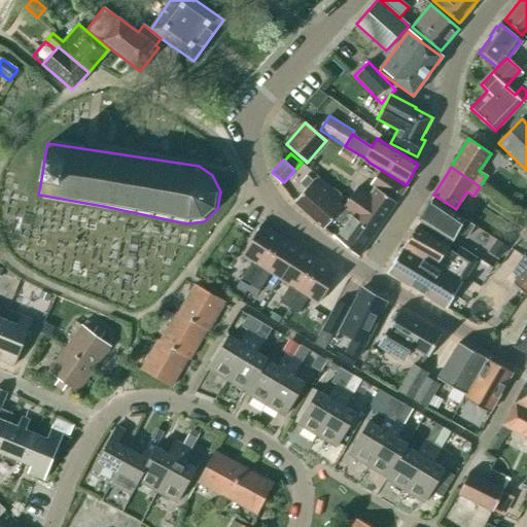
[(357,192),(344,207),(342,209),(373,236),(407,186),(406,185),(380,169),(370,184),(375,187),(366,200),(357,192)]
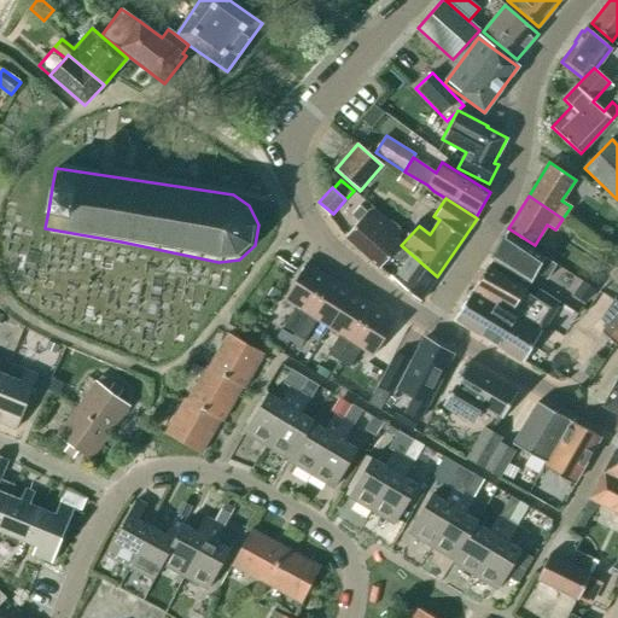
[(379,268),(401,245),(403,243),(368,211),(345,237),(379,268)]
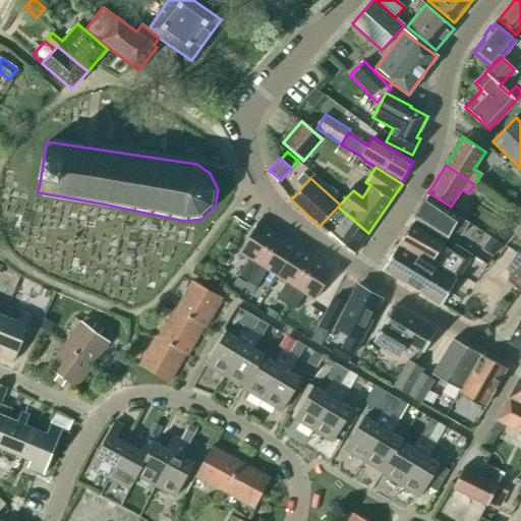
[(460,217),(427,195),(413,221),(446,239),(452,230),(461,235),(469,223),(460,217)]
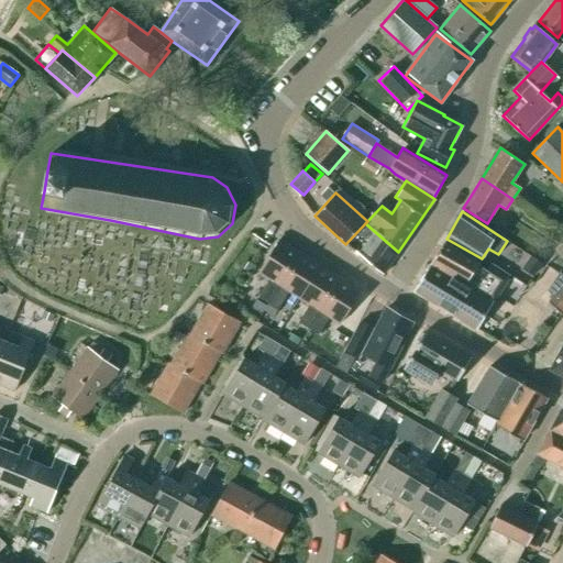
[(383,275),(398,252),(365,223),(345,244),(383,275)]
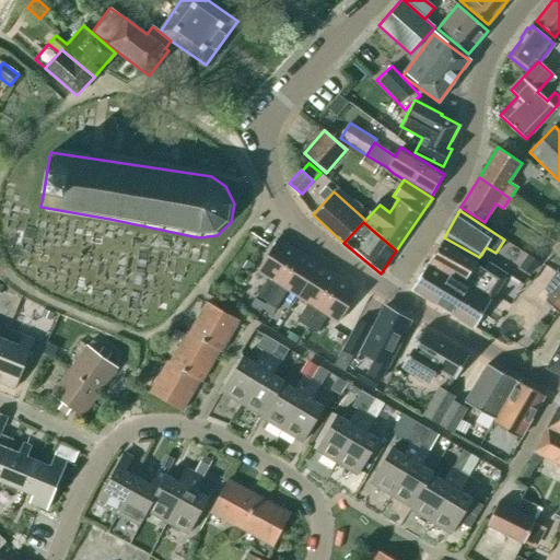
[(257,295),(267,301),(298,251),(278,238),(257,270),(268,278),(257,295)]
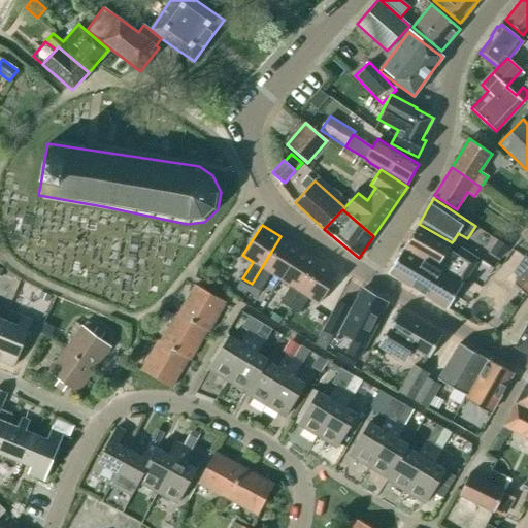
[(417,227),(404,246),(455,277),(458,273),(464,277),(462,281),(464,283),(477,259),(460,248),(457,252),(417,227)]
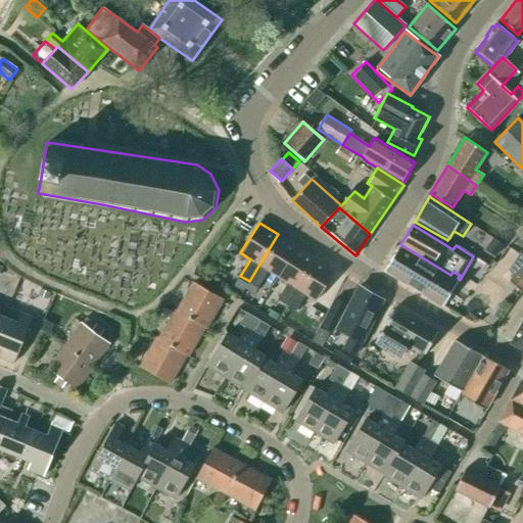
[(268,271),(278,277),(297,246),(278,234),(249,281),(257,286),(268,271)]
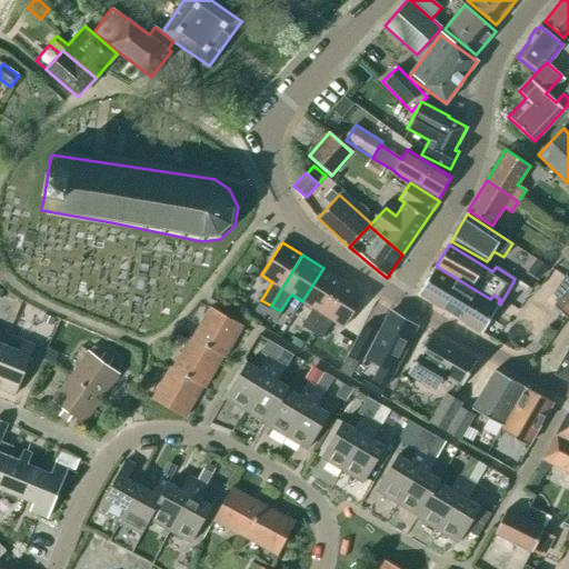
[(539,280),(547,267),(535,259),(527,272),(539,280)]
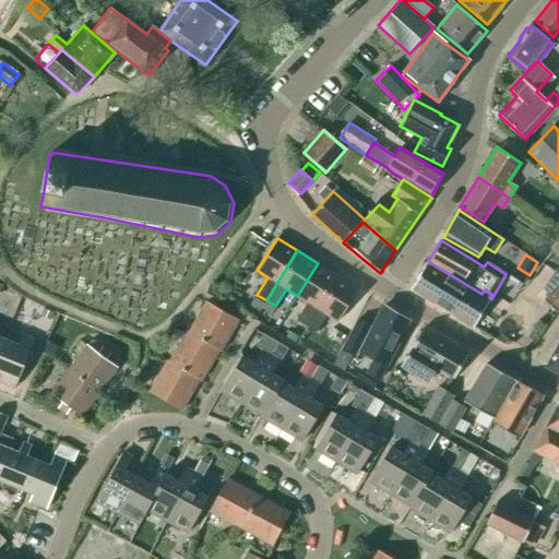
[(485,289),(482,294),(428,261),(411,289),(473,328),(489,297),(491,294),(485,289)]
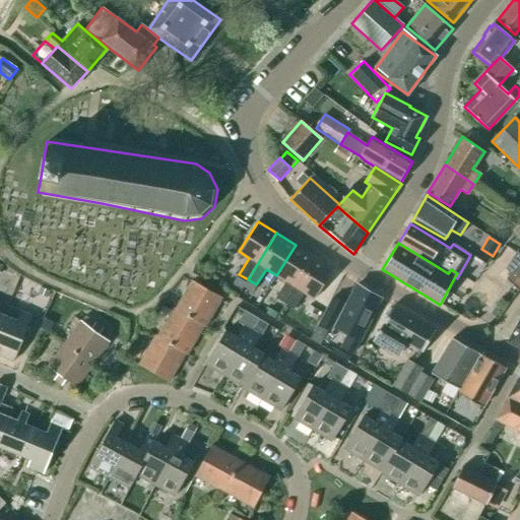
[(276,298),(285,303),(314,257),(296,245),(276,275),(286,281),(276,298)]
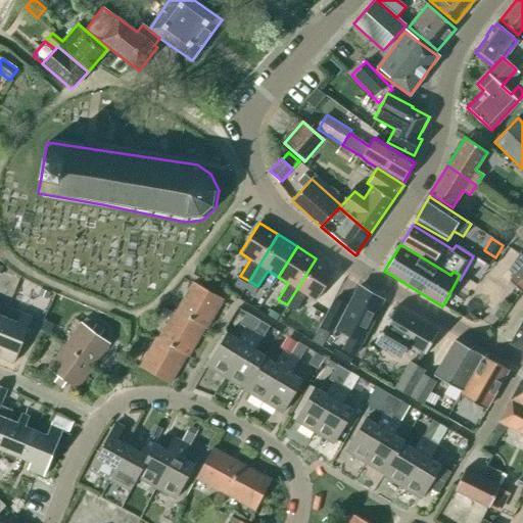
[(335,271),(316,258),(287,304),(295,311),(305,294),(316,300),(335,271)]
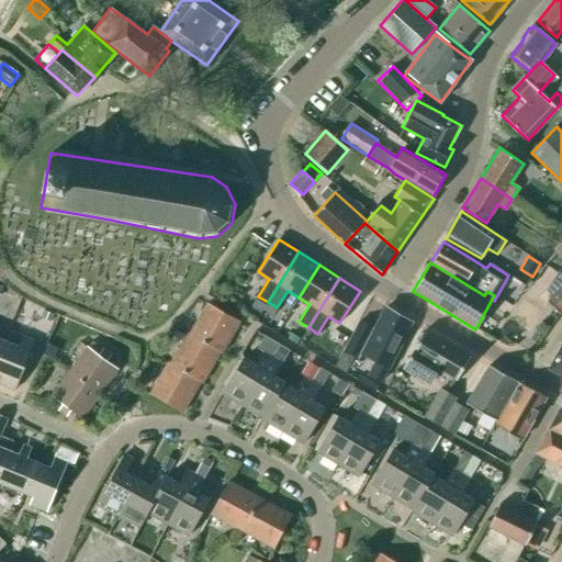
[(561,285),(548,302),(560,314),(561,311),(561,285)]
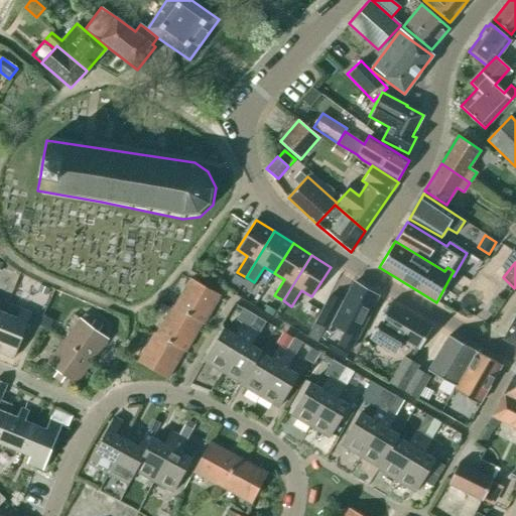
[(249,290),(254,282),(246,277),(241,285),(249,290)]
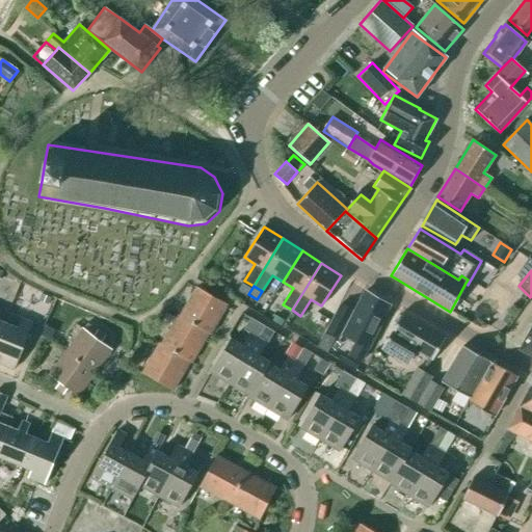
[(180,316),(207,333),(209,334),(227,304),(196,287),(180,316)]
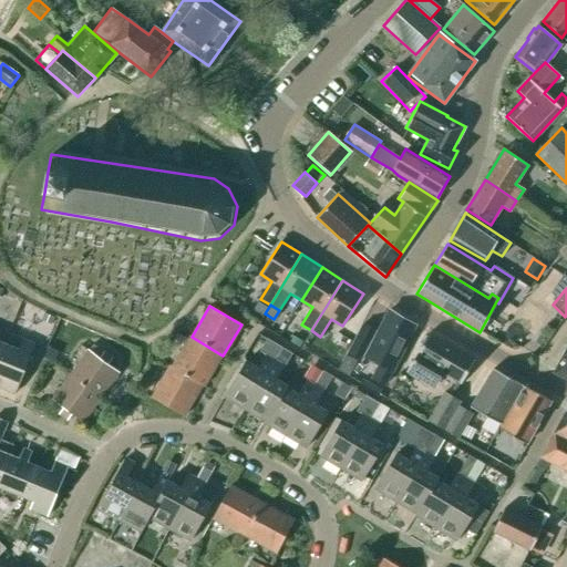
[(414,325),(389,310),(366,357),(379,363),(371,379),(384,385),(414,325)]
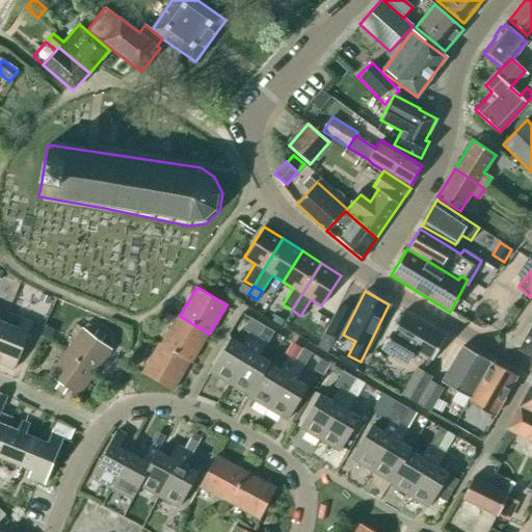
[(325,331),(339,338),(352,310),(340,303),(325,331)]
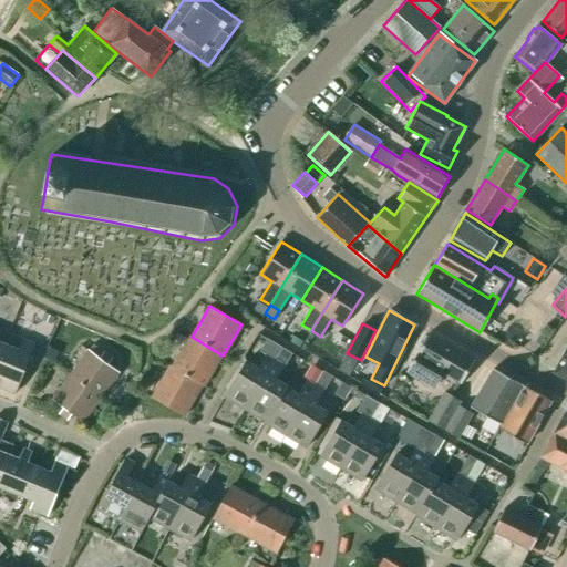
[(4,344),(0,353),(0,378),(0,387),(14,393),(34,344),(9,333),(4,344)]
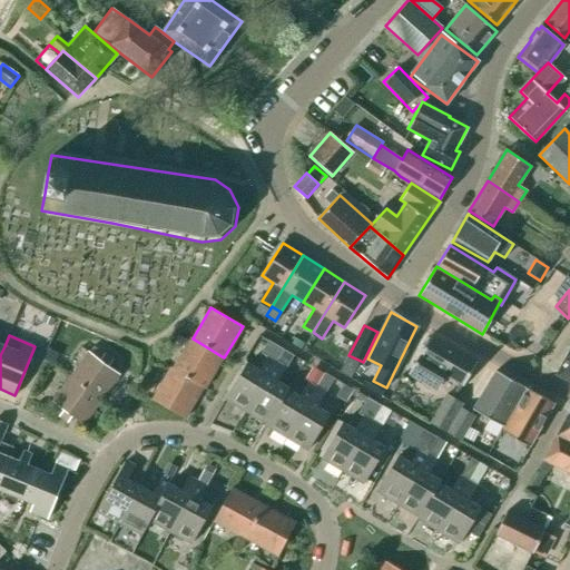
[(477,362),(431,335),(409,372),(433,386),(438,384),(444,373),(463,384),(477,362)]
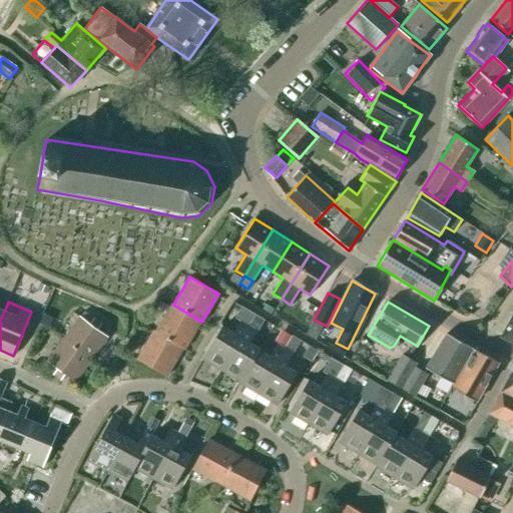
[(183,349),(199,321),(173,305),(171,304),(155,332),(182,348),(183,349)]
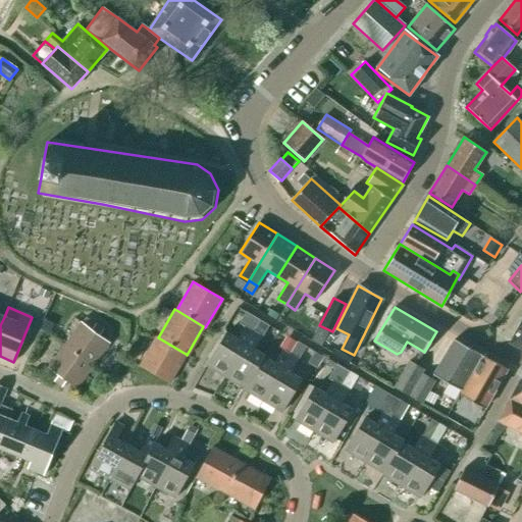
[(92,329),(96,323),(86,316),(82,321),(92,329)]
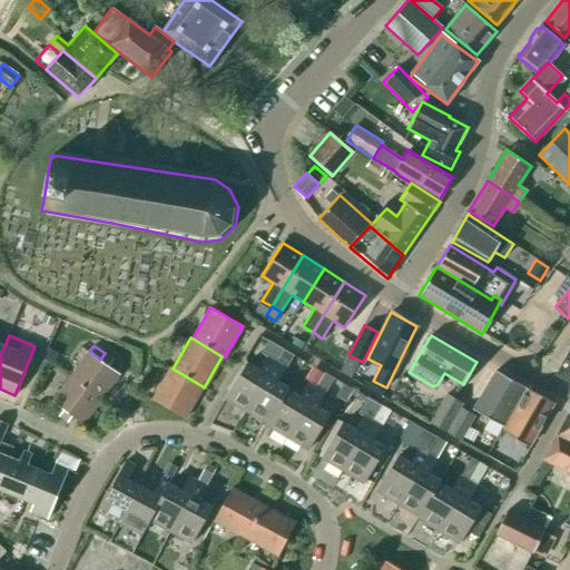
[(275,345),(268,356),(276,361),(283,350),(275,345)]
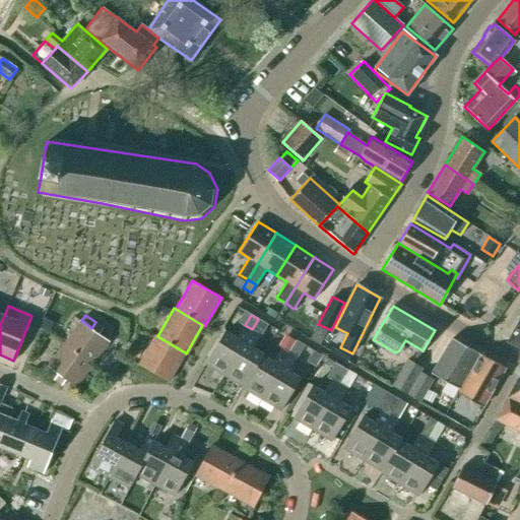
[(519,318),(507,341),(519,347),(519,318)]
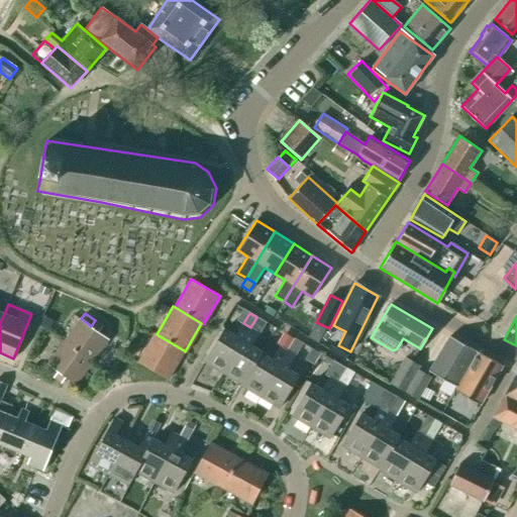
[(256,317),(250,327),(259,332),(260,333),(266,322),(256,317)]
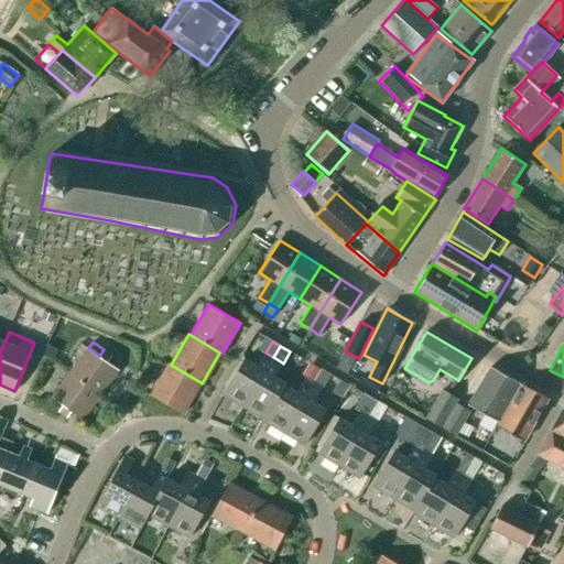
[(88,347),(69,372),(100,394),(118,370),(107,361),(111,355),(104,349),(99,356),(88,347)]
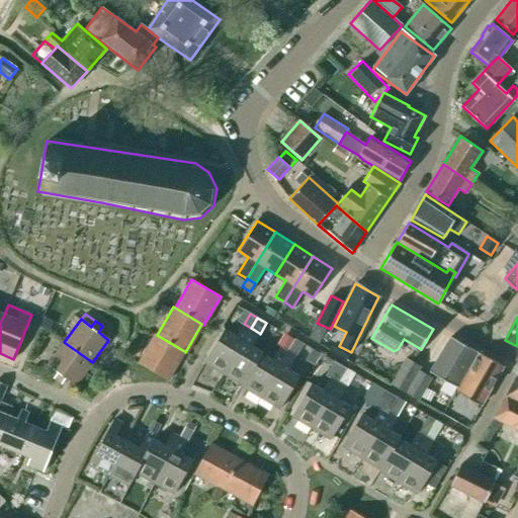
[(204,361),(224,373),(251,328),(244,324),(243,324),(236,336),(224,330),(204,361)]
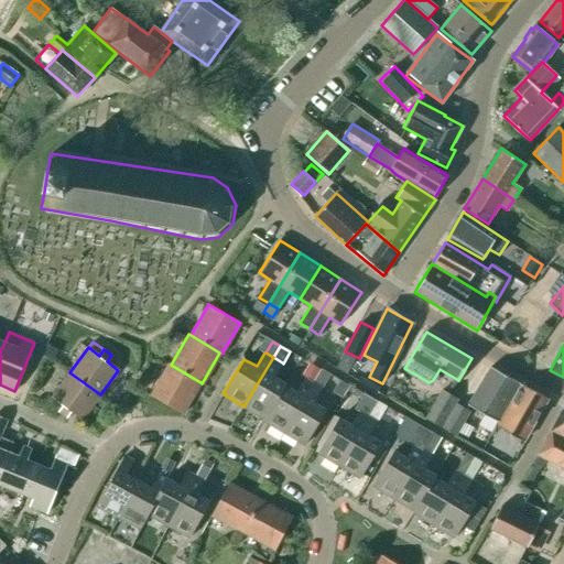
[(243,407),(264,419),(285,386),(285,384),(273,377),(282,362),(273,357),(243,407)]
